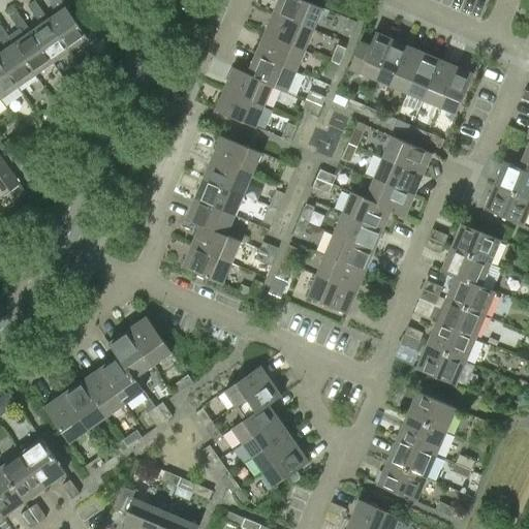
[(41,24),(31,31),(53,62),(69,50),(48,20),(35,0),(28,5),(41,24)]
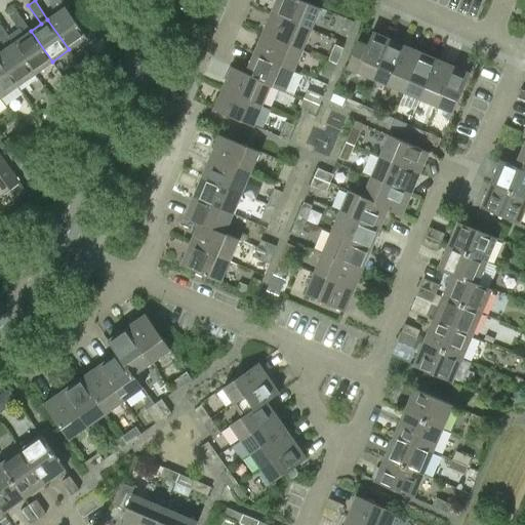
[(47,19),(69,49),(87,37),(66,6),(65,7),(59,0),(49,0),(57,12),(47,19)]
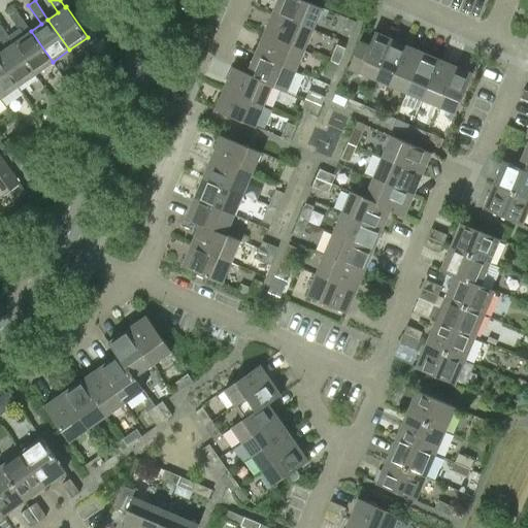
[(302,0),(277,0),(273,12),(312,30),(322,8),(302,0)]
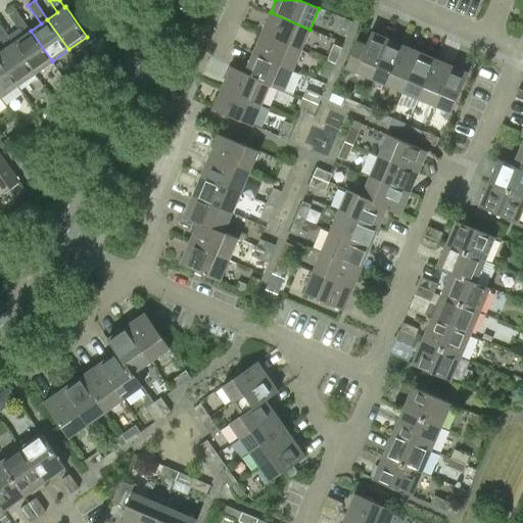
[(18,29),(8,36),(13,43),(35,74),(52,61),(31,31),(17,12),(10,17),(18,29)]
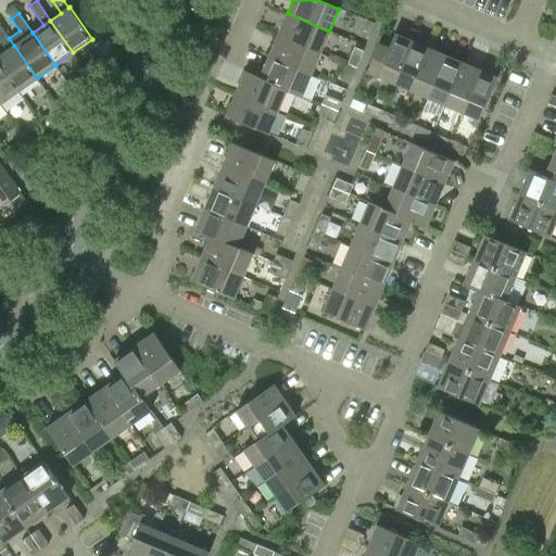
[(320,53),(329,32),(288,13),(278,35),(320,53)]
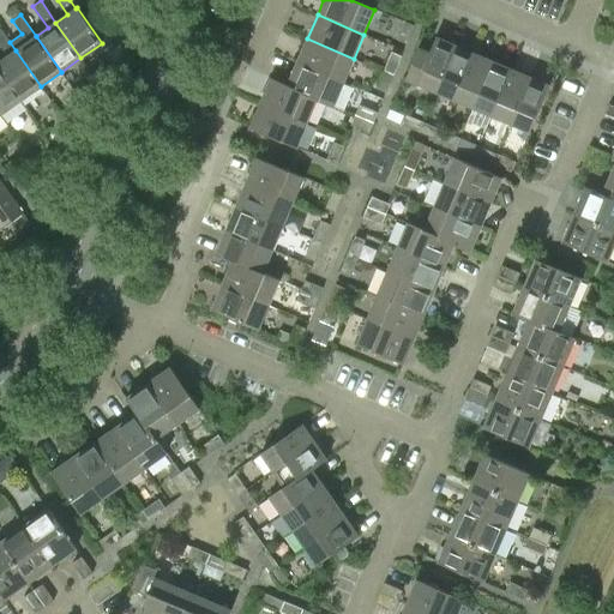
[(414,26),(404,22),(397,40),(407,44),(414,26)]
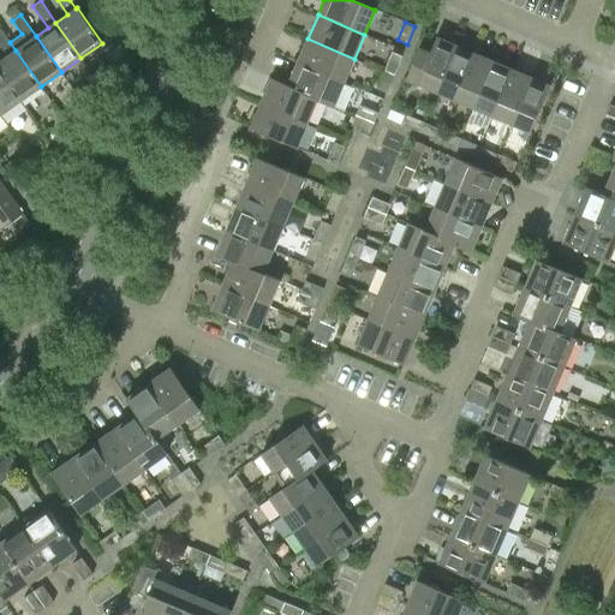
[(0,71),(21,101),(41,87),(16,51),(0,29),(0,28),(0,46),(7,57),(0,61),(0,71)]
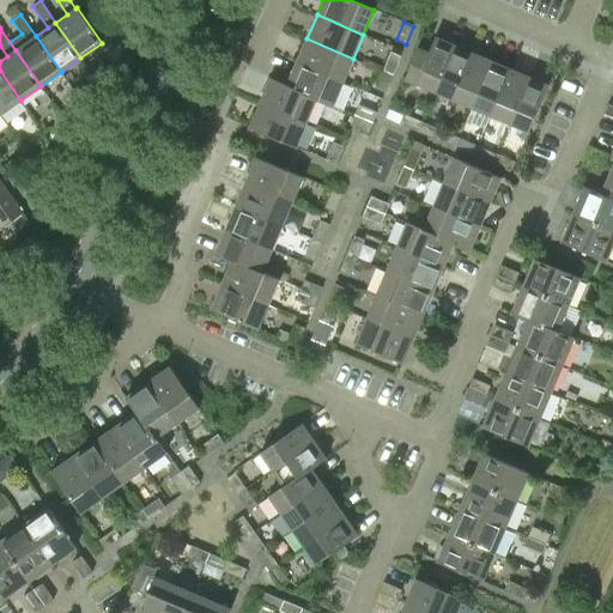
[(405,79),(435,92),(455,46),(435,37),(429,53),(418,48),(405,79)]
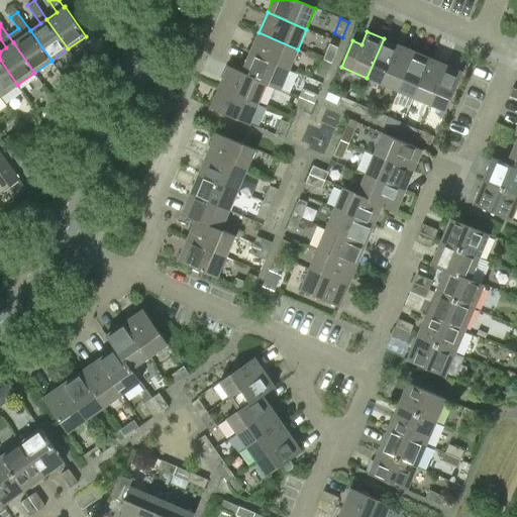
[(290,69),(298,49),(259,32),(250,53),(290,69)]
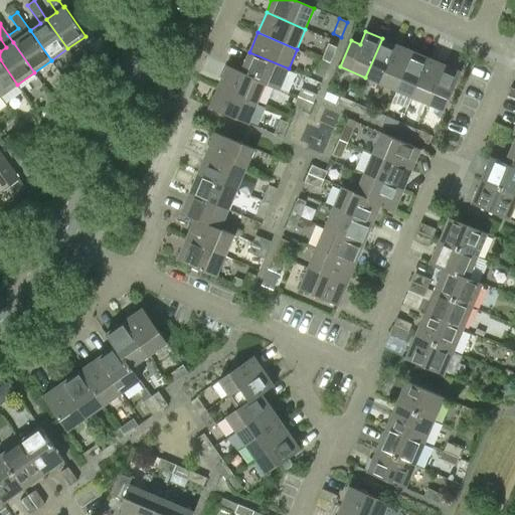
[(382,38),(365,77),(381,83),(397,45),(382,38)]
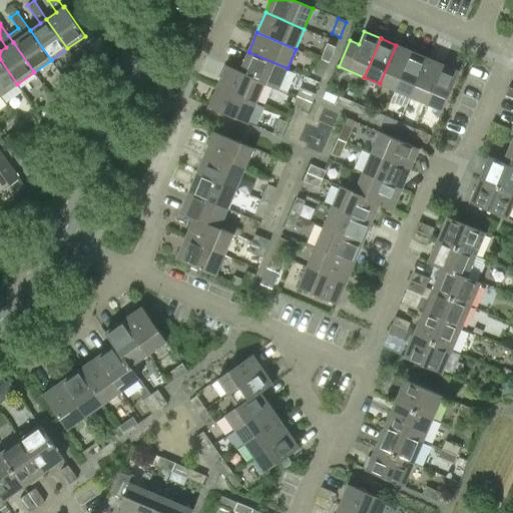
[(327,43),(321,59),(329,62),(336,47),(327,43)]
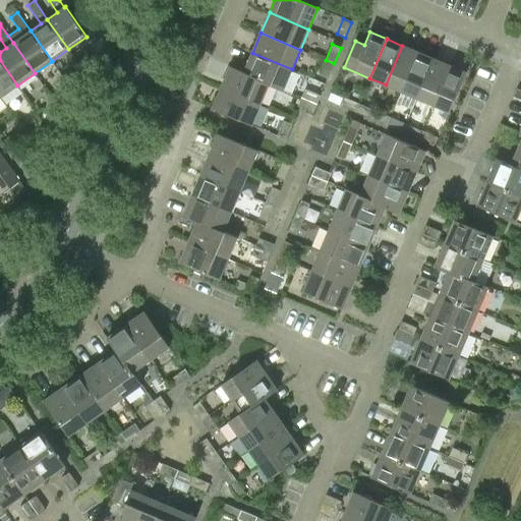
[(386,84),(401,92),(417,52),(402,46),(386,84)]
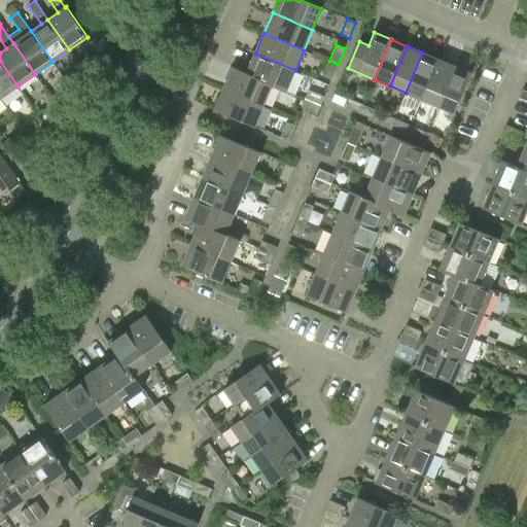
[(406,93),(421,100),(438,60),(422,53),(406,93)]
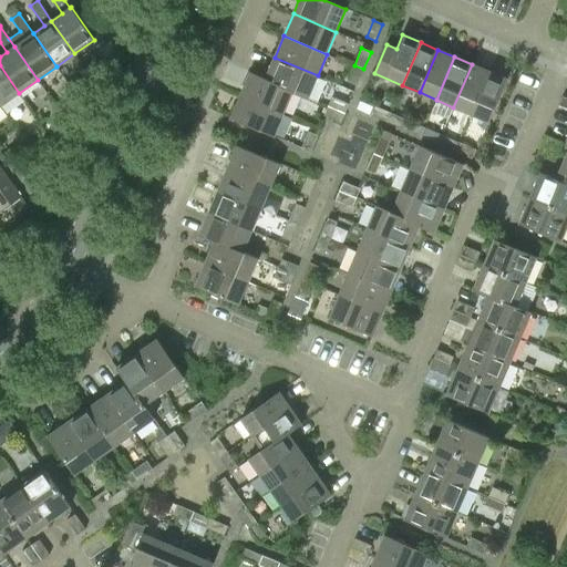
[(275,58),(266,79),(265,80),(292,91),(292,92),(308,99),(318,75),(275,58)]
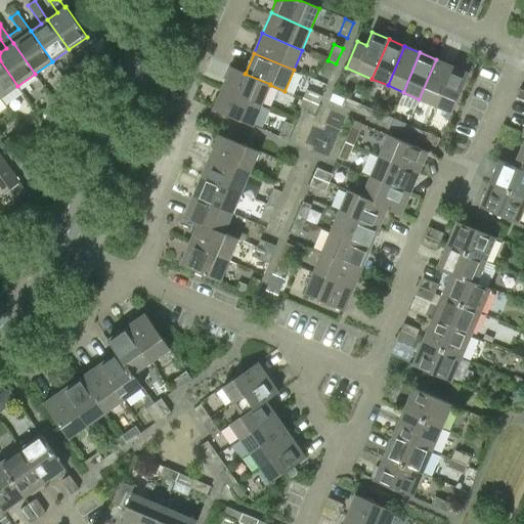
[(419,99),(435,105),(451,67),(436,59),(419,99)]
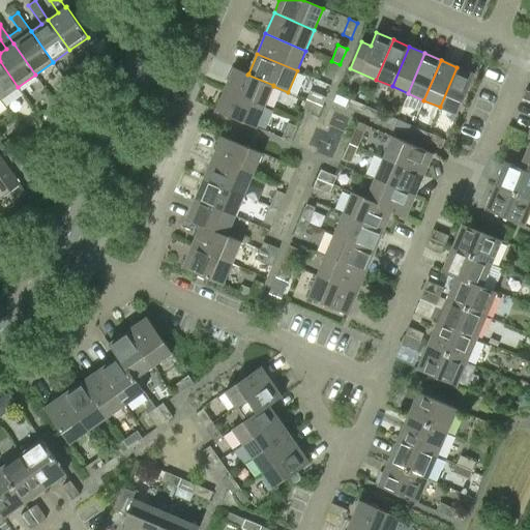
[(0,97),(1,98),(18,87),(0,61),(0,97)]
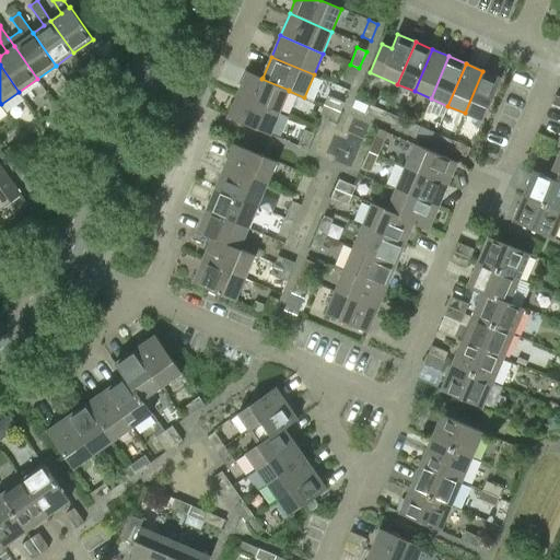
[(352,85),(359,68),(350,65),(342,81),(352,85)]
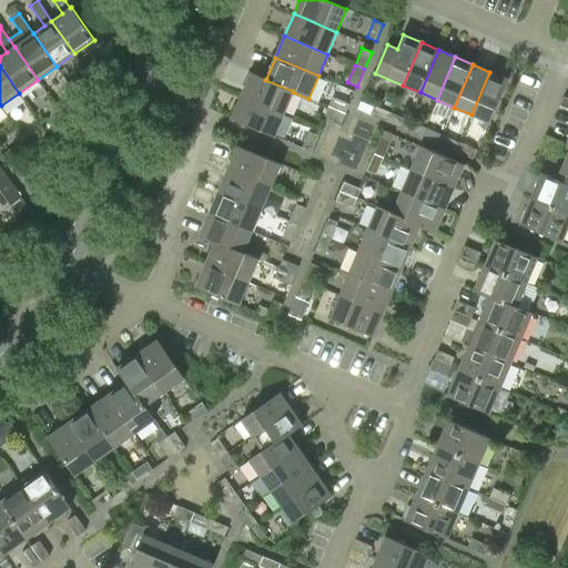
[(284,113),(293,92),(293,91),(265,80),(266,79),(251,72),(241,95),(284,113)]
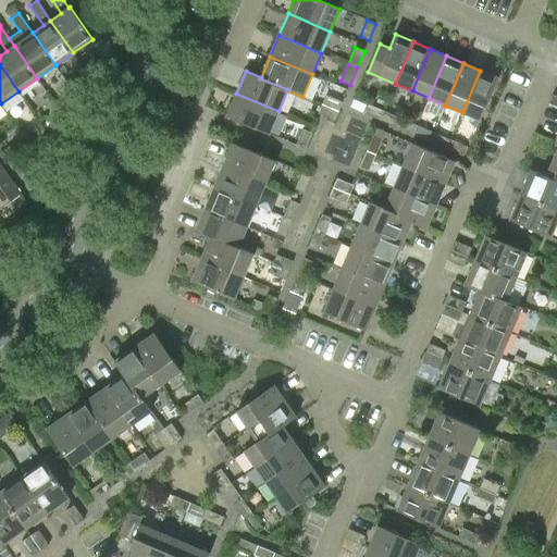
[(498,78),(480,71),(462,112),(480,120),(498,78)]
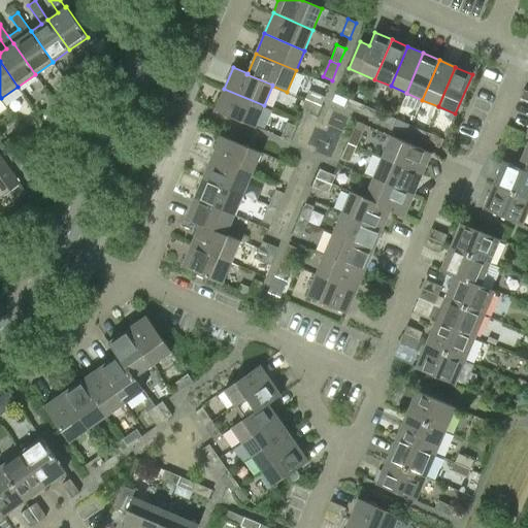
[(255,127),(264,105),(224,89),(215,110),(255,127)]
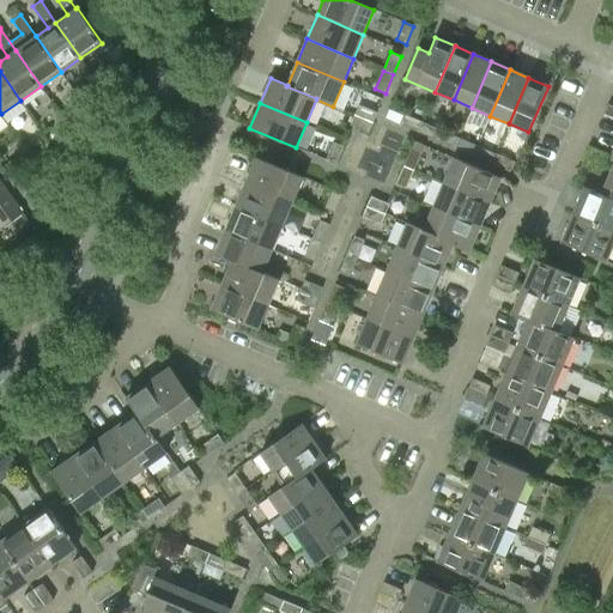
[(359,105),(354,115),(372,122),(377,113),(359,105)]
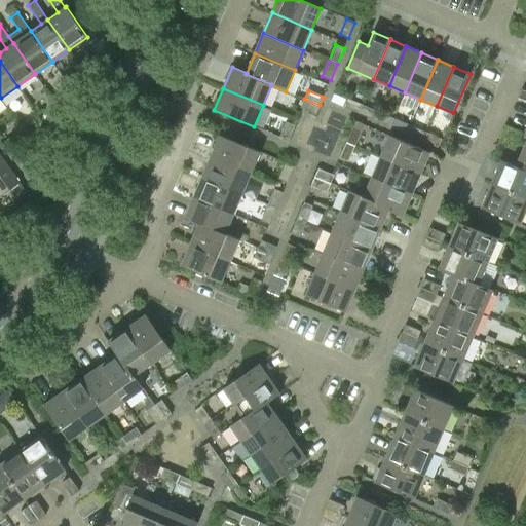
[(75,94),(68,99),(75,110),(82,105),(77,98),(75,94)]
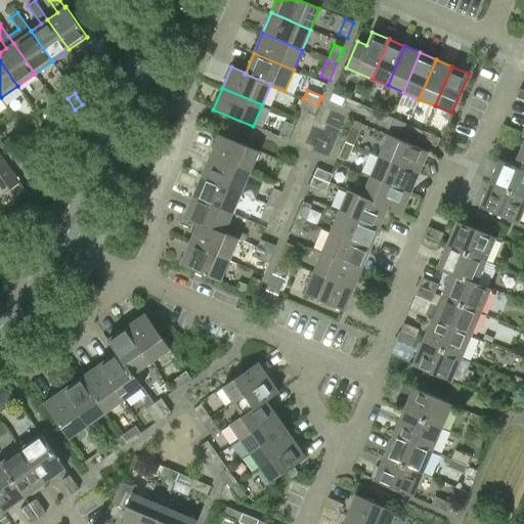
[(357,113),(360,104),(345,97),(341,105),(357,113)]
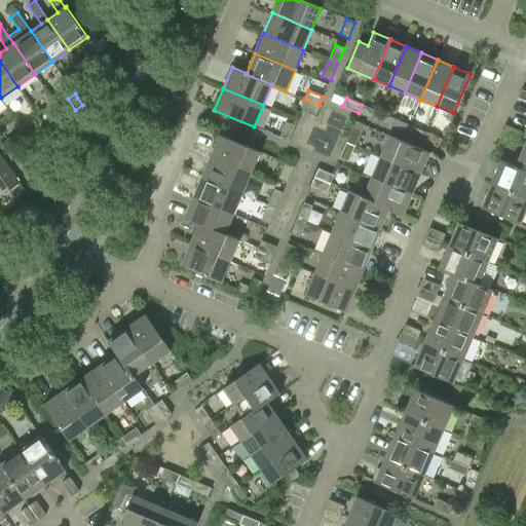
[(316,114),(320,105),(304,99),(301,107),(316,114)]
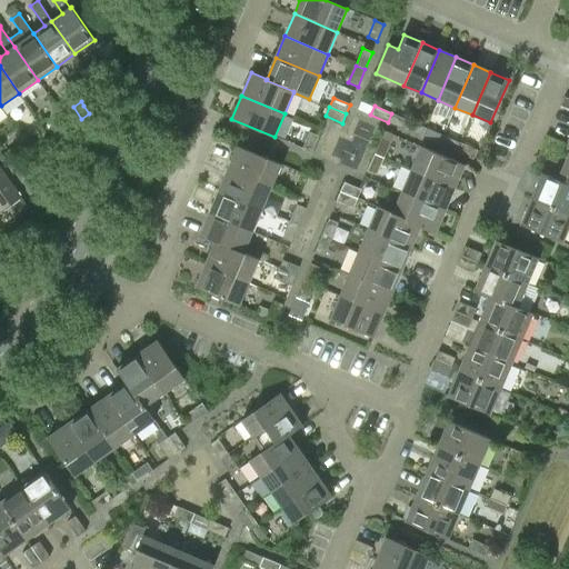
[(409,120),(391,113),(388,122),(405,130),(409,120)]
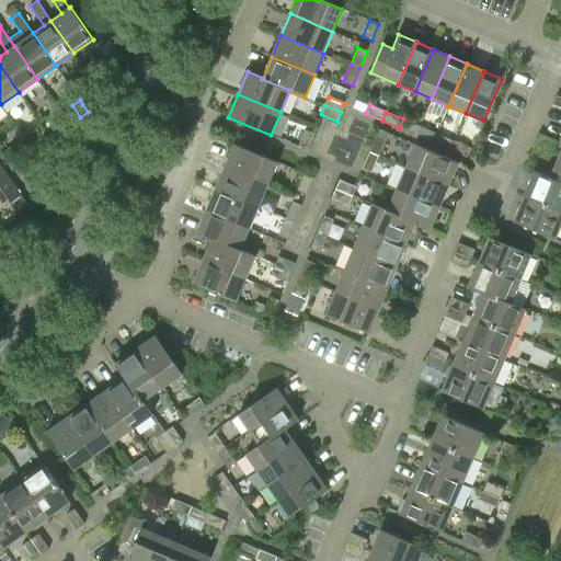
[(416,135),(420,126),(403,118),(399,128),(416,135)]
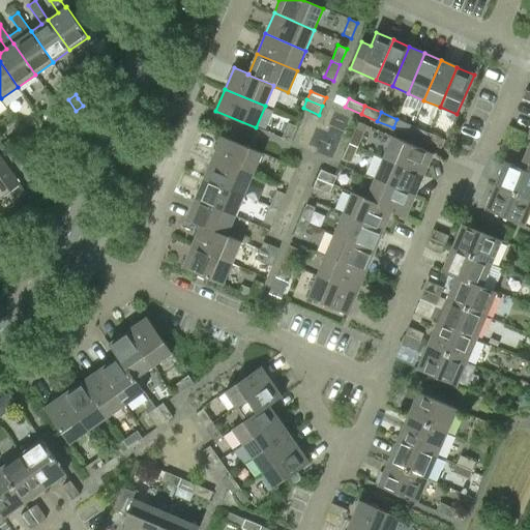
[(409,135),(413,126),(396,119),(393,127),(409,135)]
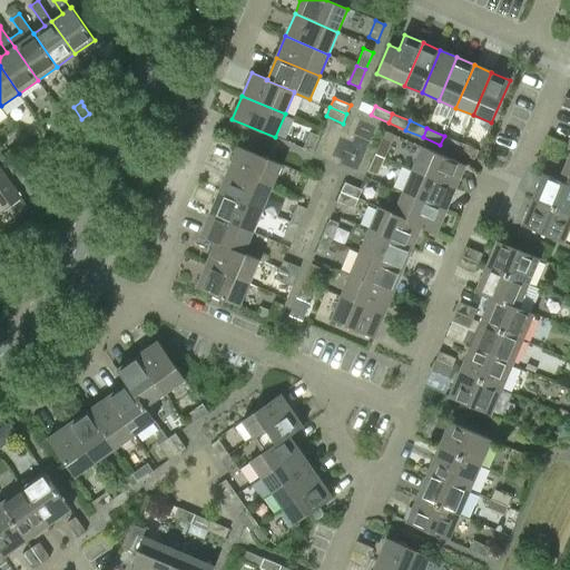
[(320,136),(318,136),(310,133),(303,149),(312,153),(320,136)]
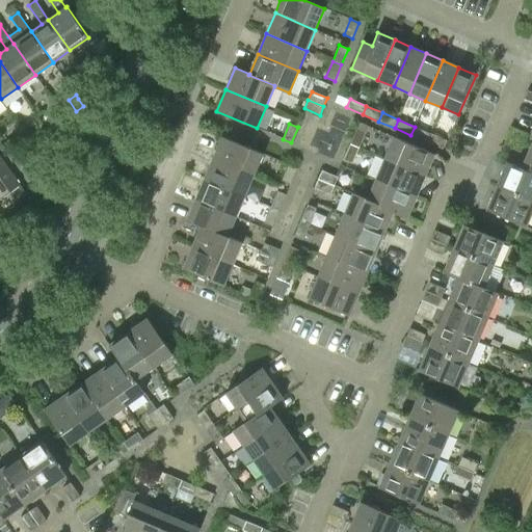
[(426,142),(430,133),(415,127),(410,135),(426,142)]
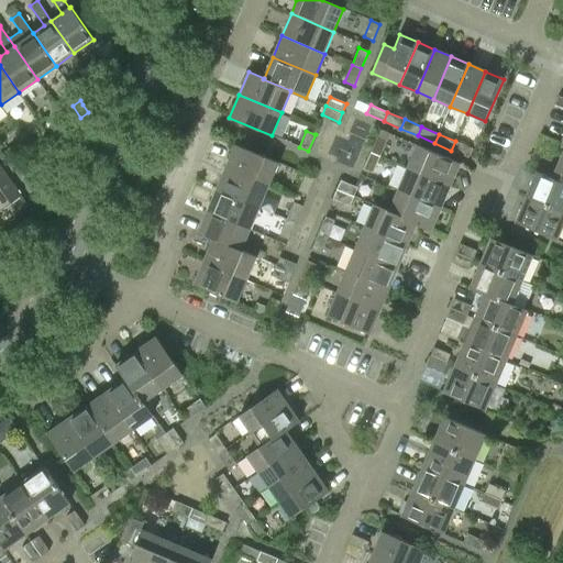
[(377,135),(371,153),(379,156),(387,140),(377,135)]
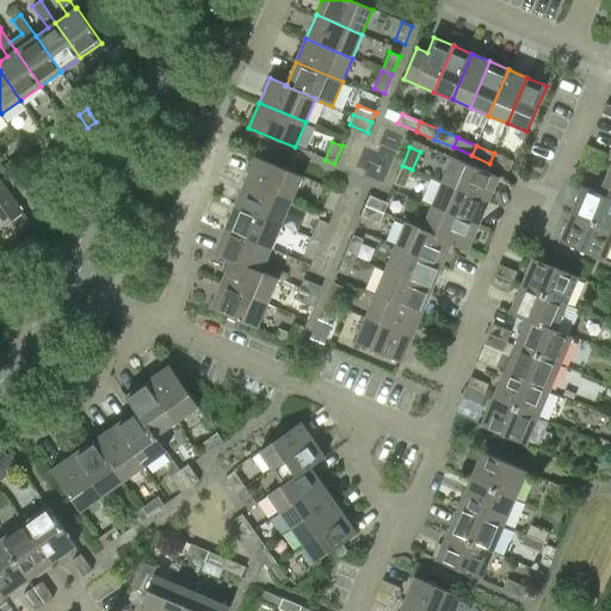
[(588,147),(584,156),(602,164),(606,154),(588,147)]
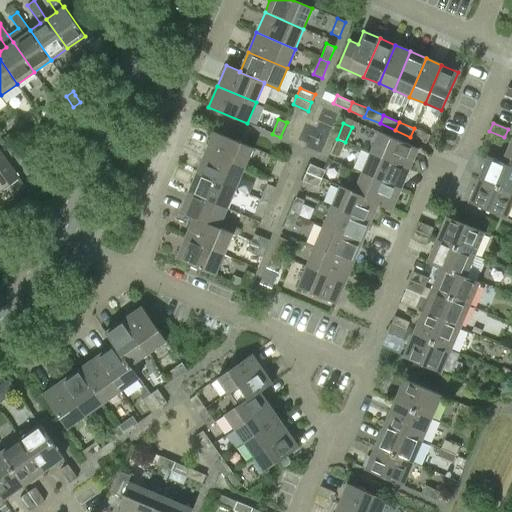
[(414,128),(410,137),(426,143),(429,135),(414,128)]
